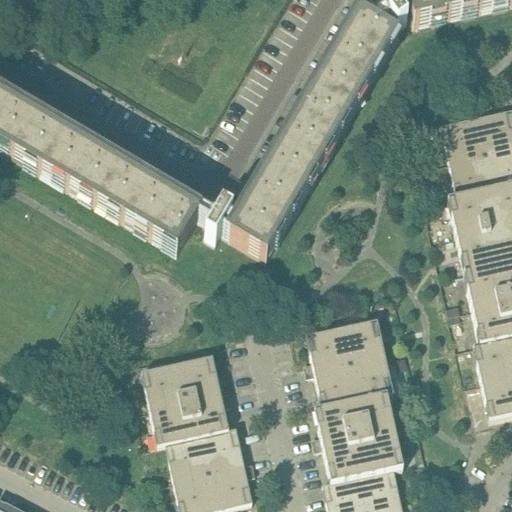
[(411,32),(511,9),(511,0),(377,0),(376,1),(399,32),(404,29),(401,26),(408,20),(411,32)]
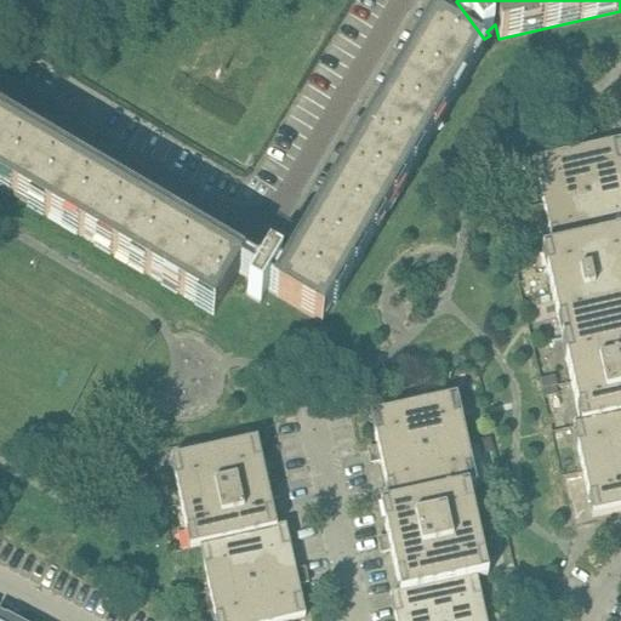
[(484,39),(456,1),(450,6),(445,11),(442,15),(439,18),(437,23),(436,27),(434,27),(425,44),(290,274),(265,260),(267,252),(256,251),(251,251),(250,251),(239,271),(237,273),(255,284),(246,297),(260,303),(267,291),(320,323),(479,52),(467,46),(476,39),(478,44),(484,39)]
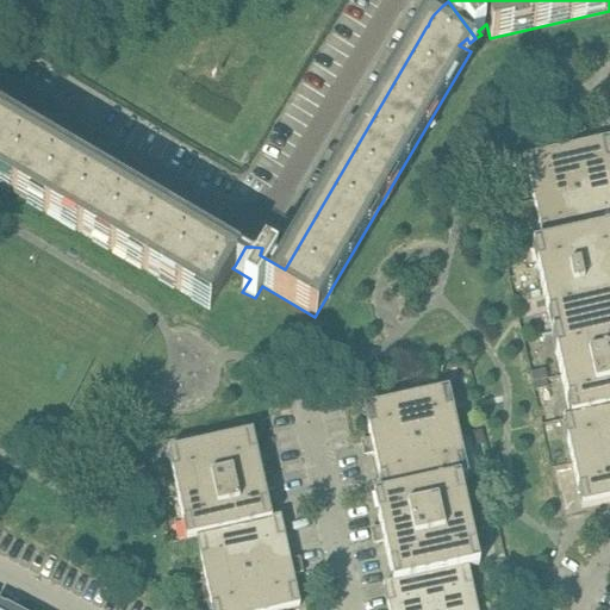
[(235,266),(213,253),(0,128),(0,187),(209,310),(232,268),(235,266)]
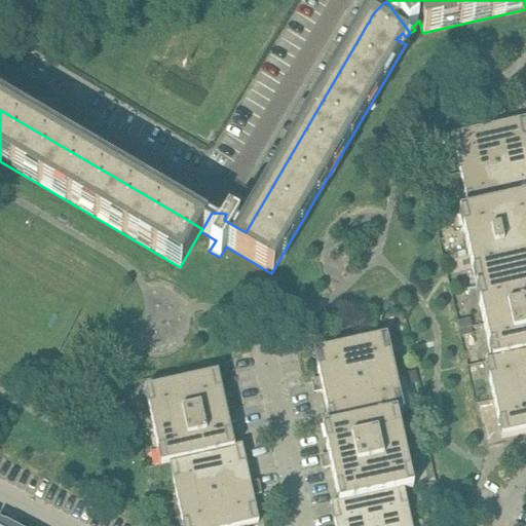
[(452,137),(467,211),(525,198),(525,126),(524,120),(452,137)]
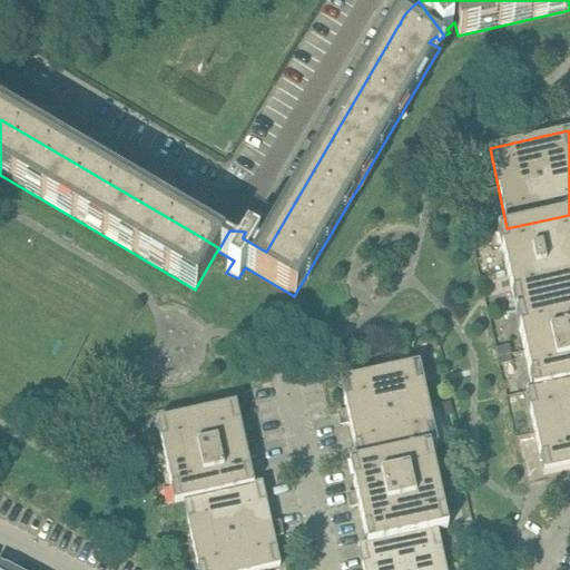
[(497,231),(532,391),(569,383),(569,215),(507,228),(497,231)]
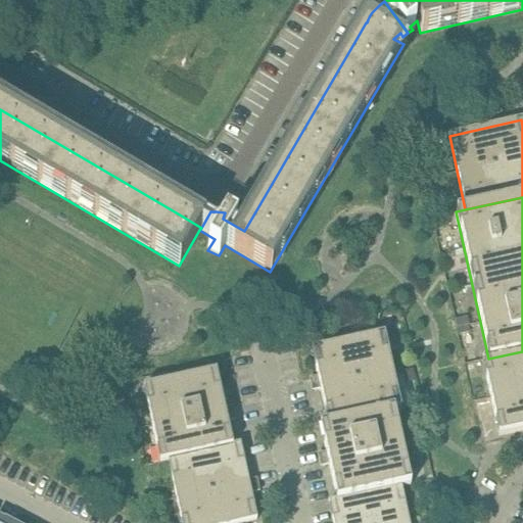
[(317,377),(312,379),(315,391),(320,390),(327,426),(327,427),(394,413),(400,411),(384,336),(312,351),(317,377)]
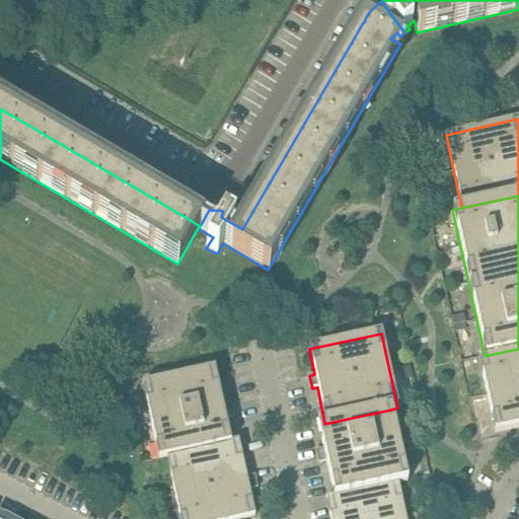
[(518,349),(485,356),(478,358),(495,432),(518,426),(518,349)]
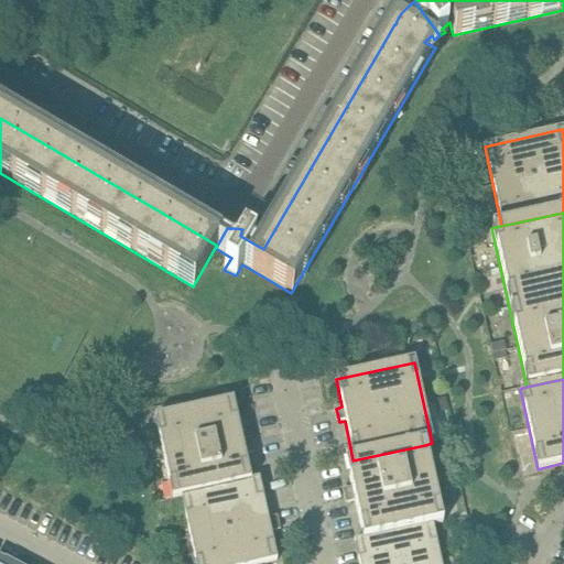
[(181,497),(250,481),(245,455),(250,454),(247,440),(241,442),(232,402),(154,419),(172,500),(181,499),(181,497)]
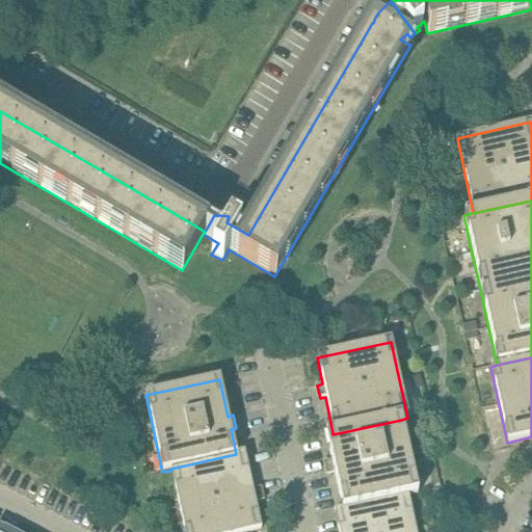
[(333,434),(333,433),(325,434),(330,460),(325,461),(328,475),(334,474),(342,509),(342,511),(407,497),(417,494),(401,420),(333,434)]
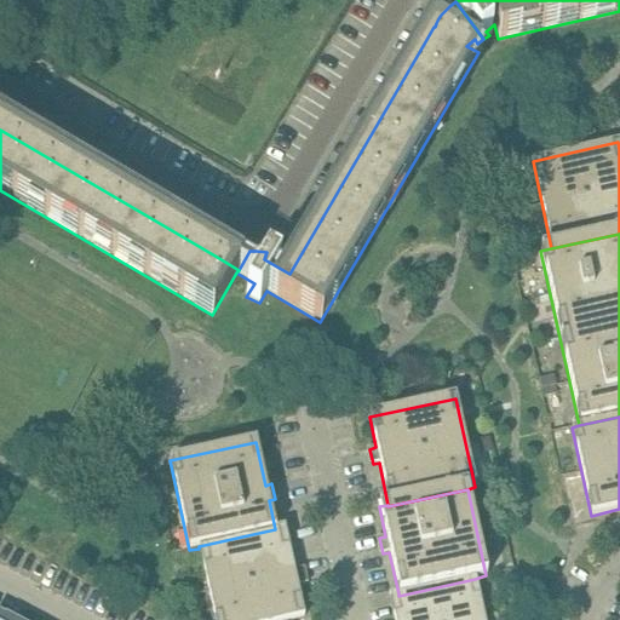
[(277,528),(275,529),(199,546),(199,549),(214,619),(286,619),(304,616),(298,586),(304,585),(300,569),(294,570),(285,527),(277,528)]
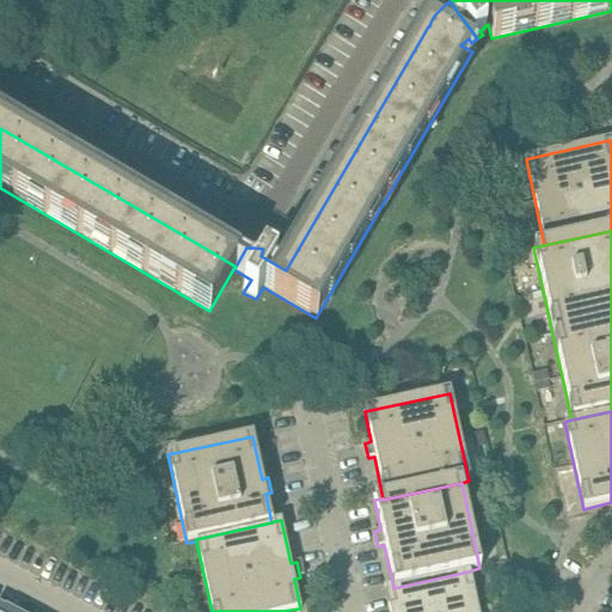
[(384,588),(384,589),(389,611),(477,611),(469,571),(393,588),(393,586),(384,588)]
